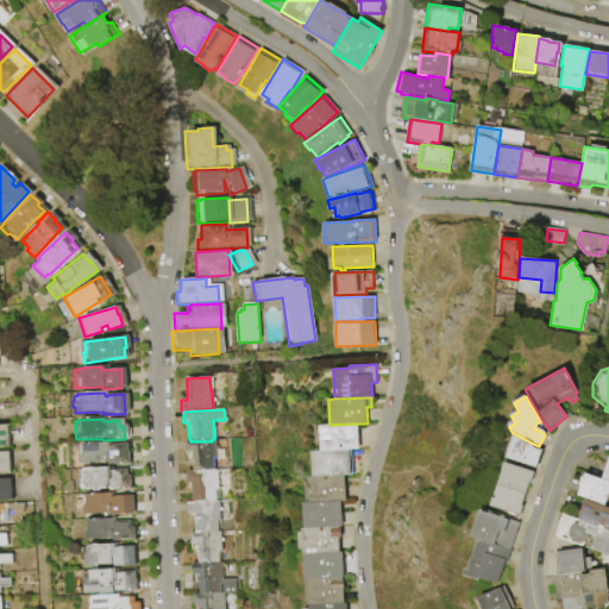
[(330,425),(358,424),(359,449),(352,450),(322,451),(321,425),(330,425)]
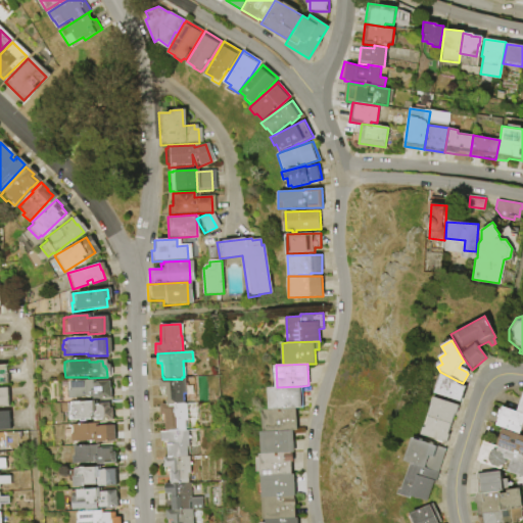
[(433,394),(440,374),(458,381),(457,384),(466,387),(461,403),(442,397),(442,396),(433,394)]
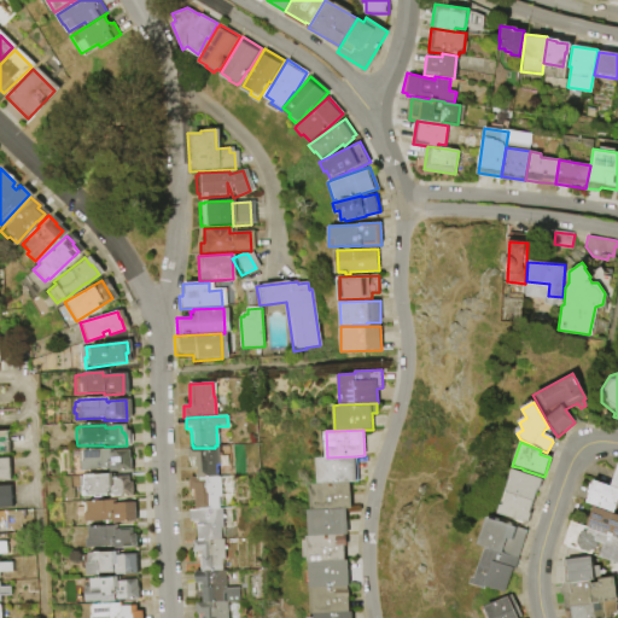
[(193,448),(215,448),(217,448),(219,467),(216,467),(216,478),(196,479),(194,464),(188,464),(188,460),(187,460),(187,449),(193,448)]
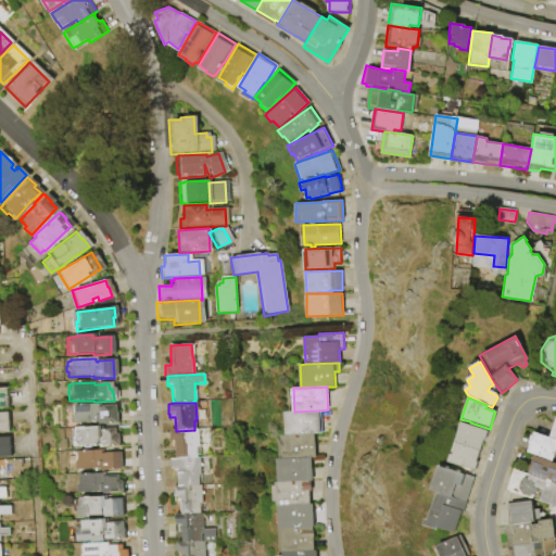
[(72,406),(96,405),(96,409),(99,409),(99,406),(113,406),(114,425),(96,426),(96,424),(71,425),(70,408),(72,407),(72,406)]
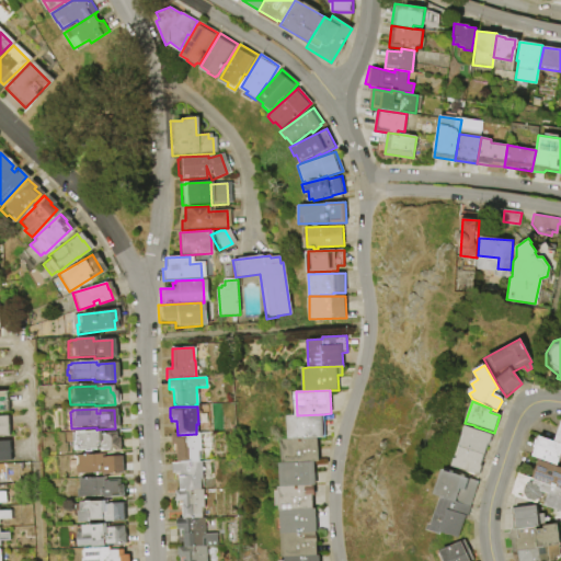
[(297,415),(324,414),(325,437),(318,437),(290,438),(289,415),(297,415)]
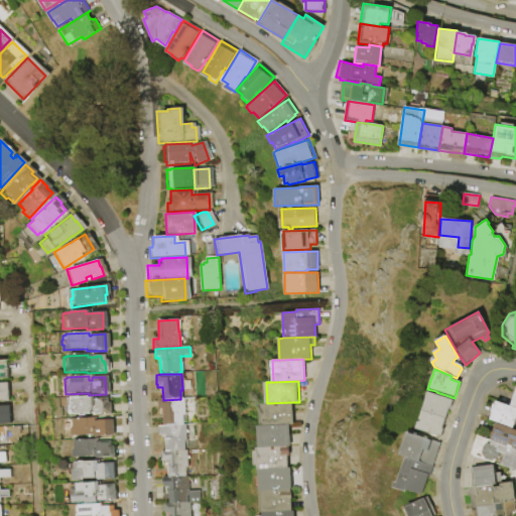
[(0,384),(7,384),(8,402),(0,402),(0,384)]
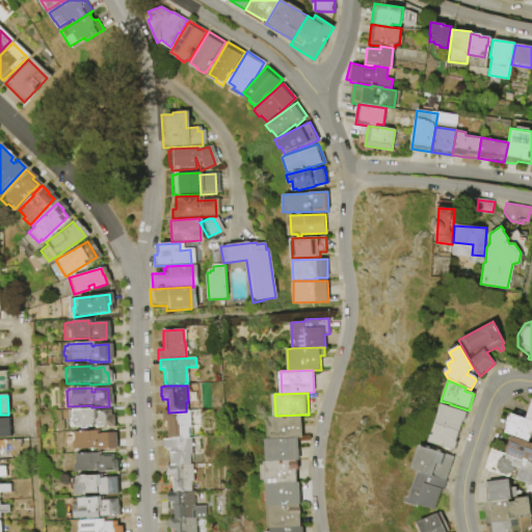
[(435,424),(440,413),(437,413),(440,405),(467,413),(463,422),(462,421),(459,431),(435,424)]
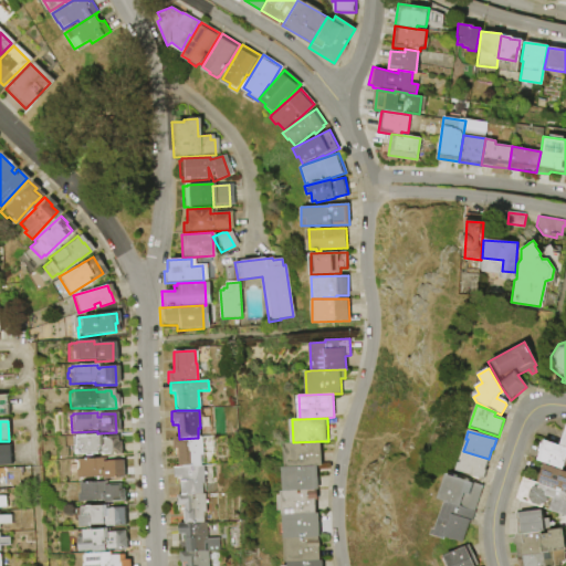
[(73,456),(73,447),(70,447),(69,438),(75,438),(75,437),(79,436),(79,438),(96,436),(96,435),(100,435),(100,439),(103,439),(103,438),(114,438),(114,443),(117,443),(117,456),(98,457),(98,454),(90,454),(90,457),(85,457),(85,456),(73,456)]
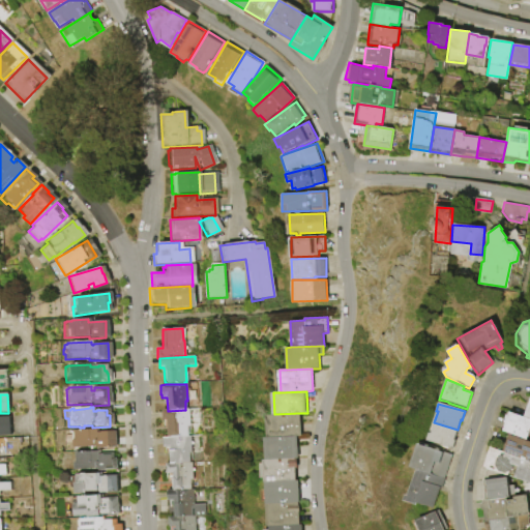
[(168,411),(185,410),(199,410),(199,427),(188,427),(189,437),(167,438),(166,421),(163,421),(162,411),(168,411)]
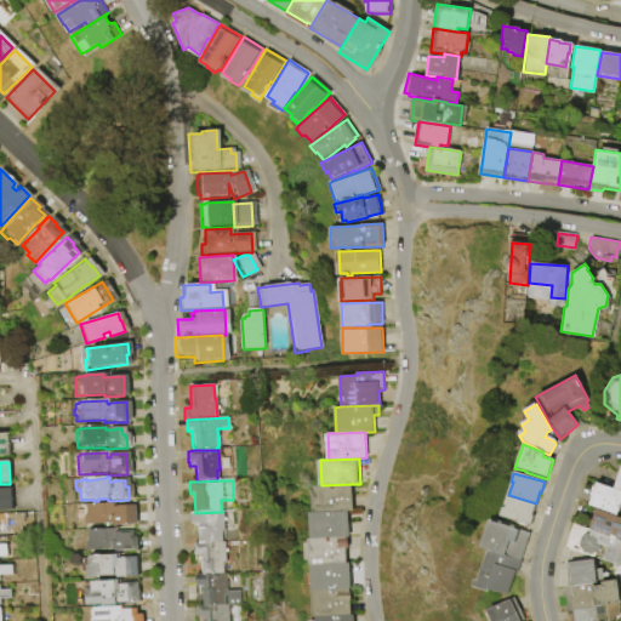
[(611,488),(620,490),(620,494),(614,513),(586,503),(591,490),(590,489),(591,485),(592,486),(594,482),(611,488)]
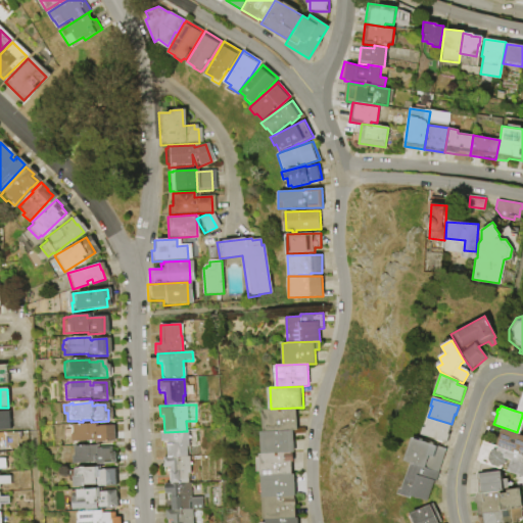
[(271,409),(296,408),(297,430),(293,430),(265,431),(264,410),(271,409)]
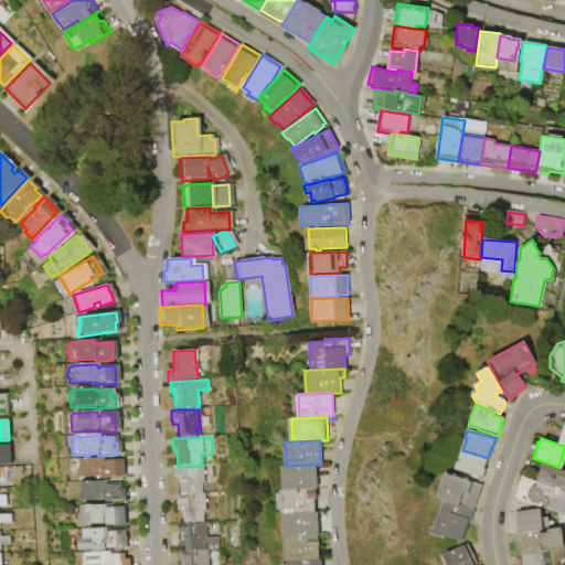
[(0,445),(9,445),(10,466),(0,466),(0,445)]
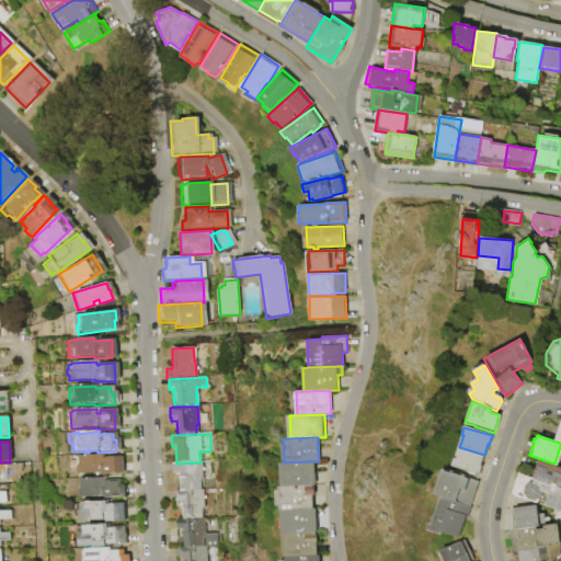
[(451,467),(454,459),(456,460),(456,459),(459,448),(483,456),(480,466),(482,467),(480,476),(451,467)]
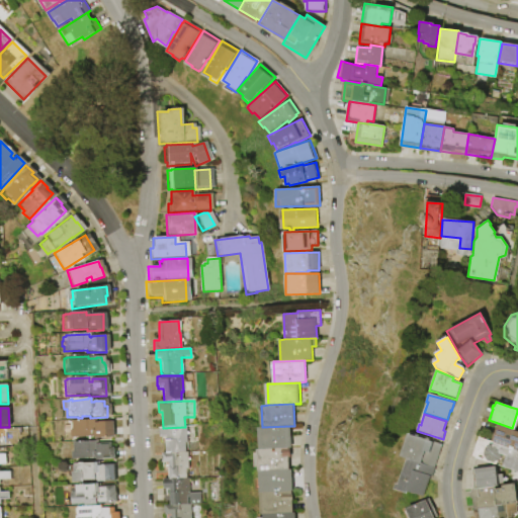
[(68,438),(67,423),(70,423),(70,421),(91,420),(91,423),(109,422),(110,437),(109,438),(91,439),(91,437),(68,438)]
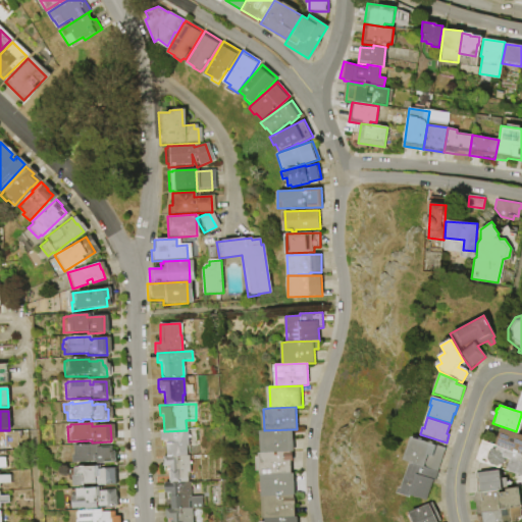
[(500,426),(521,434),(521,455),(493,445),(500,426)]
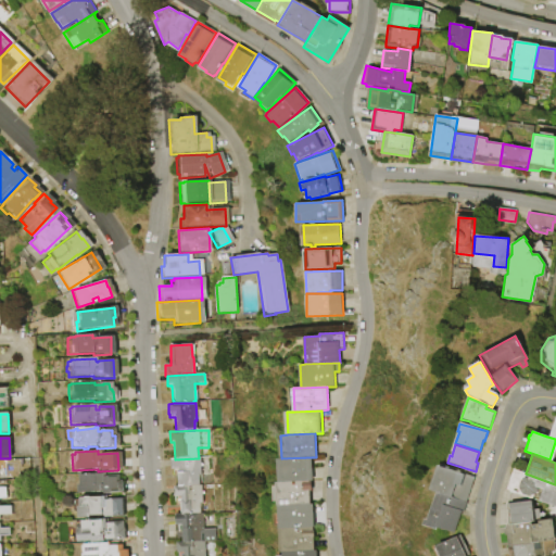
[(281,458),(312,457),(313,481),(312,481),(280,482),(279,458),(281,458)]
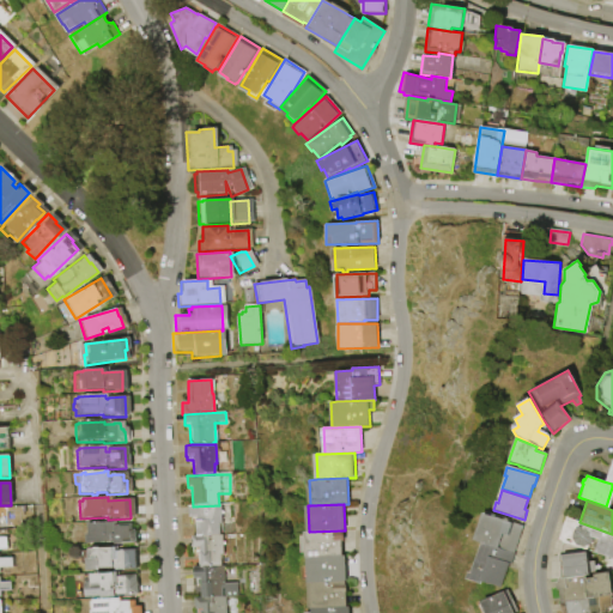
[(193,507),(219,505),(220,526),(218,526),(218,536),(195,538),(195,522),(196,522),(196,519),(188,519),(188,507),(193,507)]
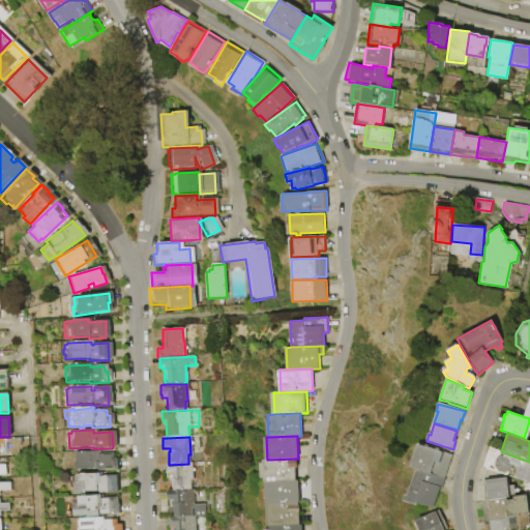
[(416,470),(410,468),(417,445),(451,455),(444,479),(416,470)]
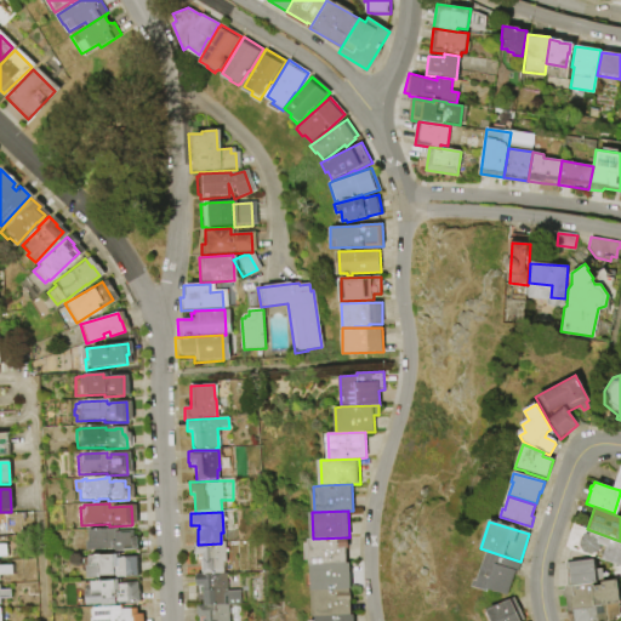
[(587,529),(620,541),(617,546),(620,547),(619,551),(620,551),(620,565),(614,564),(600,560),(607,546),(599,543),(597,550),(593,551),(593,554),(565,546),(574,524),(587,529)]
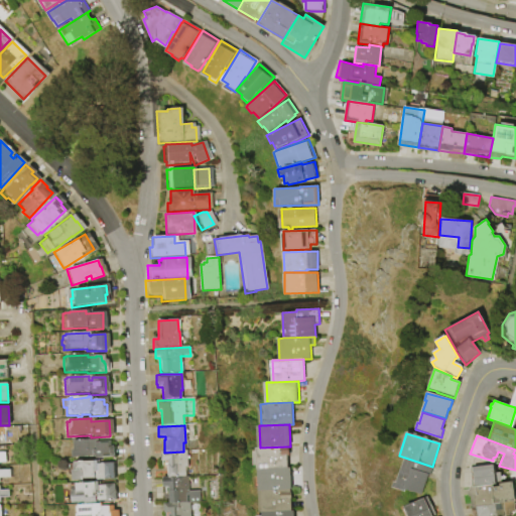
[(70,459),(69,450),(68,442),(71,442),(71,441),(92,440),(92,443),(96,443),(96,442),(107,441),(107,446),(109,446),(109,447),(110,447),(111,457),(110,457),(110,459),(93,459),(92,458),(70,459)]
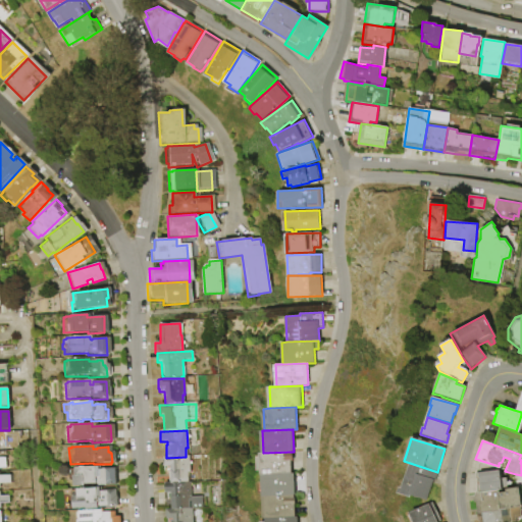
[(263,453),(293,452),(294,461),(291,461),(292,473),(263,474),(262,474),(262,470),(257,470),(256,457),(261,457),(261,453),(263,453)]
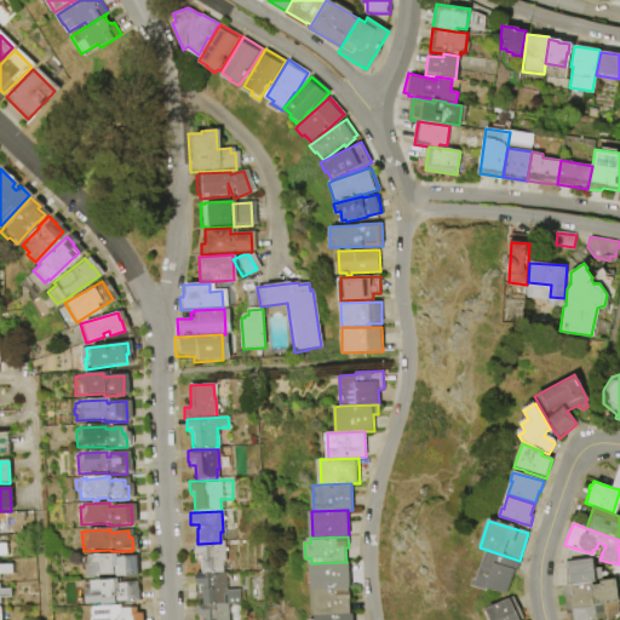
[(197,544),(220,543),(224,543),(224,563),(222,563),(223,573),(201,574),(200,574),(199,561),(201,561),(201,555),(193,555),(193,544),(197,544)]
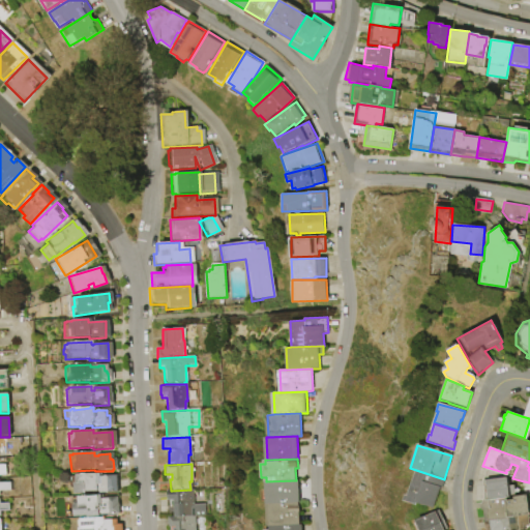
[(434,509),(417,504),(417,506),(404,502),(406,495),(408,496),(416,470),(444,479),(440,493),(439,492),(434,509)]
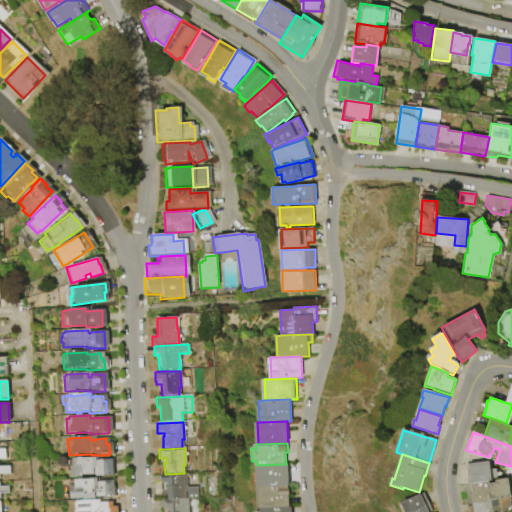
[(71,459),(93,458),(93,461),(96,461),(96,460),(109,459),(110,476),(93,477),(93,475),(80,475),(80,478),(70,478),(69,467),(71,467),(71,459)]
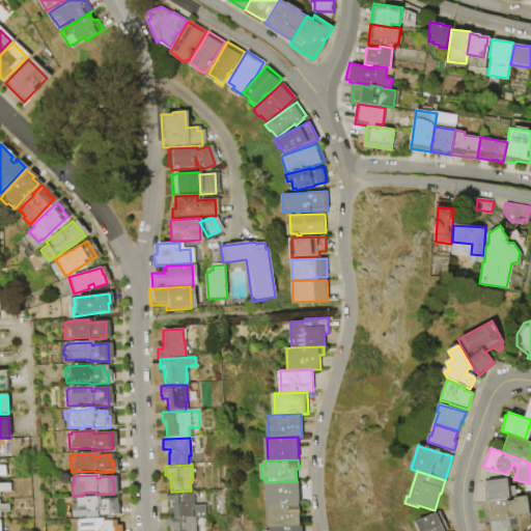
[(506,497),(484,500),(483,492),(484,491),(483,481),(510,478),(510,486),(513,485),(514,495),(509,496),(509,497),(506,497)]
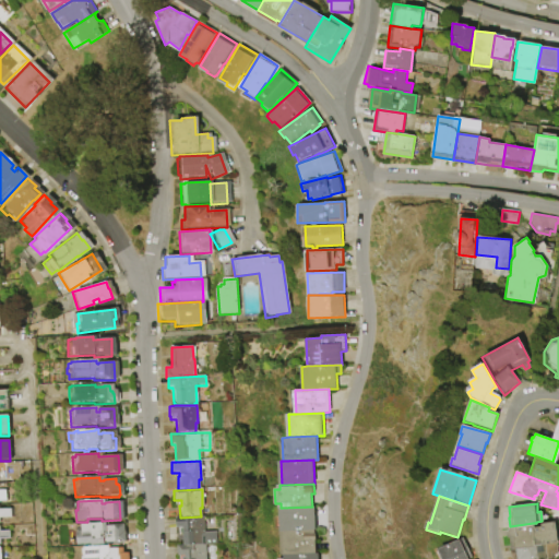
[(312,507),(316,507),(316,531),(283,532),(282,528),(276,528),(276,516),(282,515),(282,508),(312,507)]
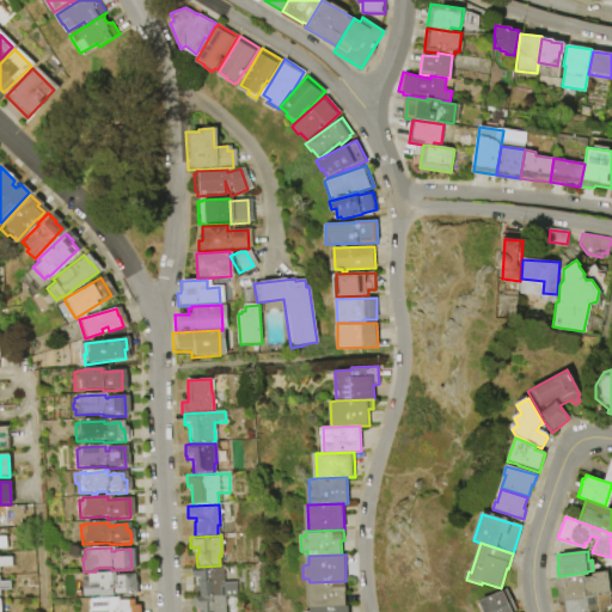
[(0,558),(10,558),(11,568),(0,568),(0,558)]
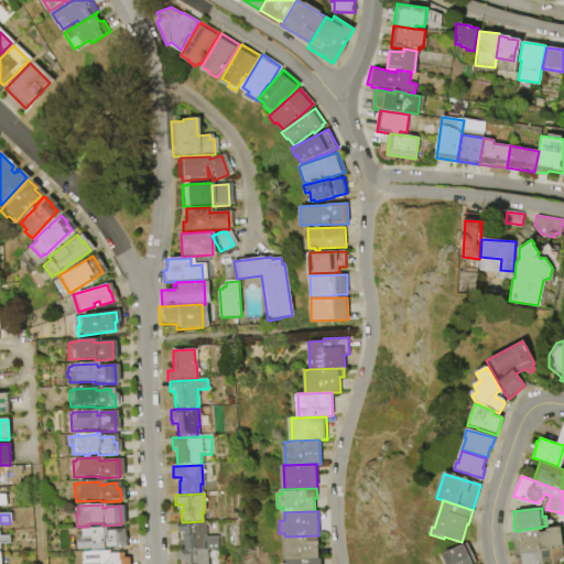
[(177,533),(177,523),(183,522),(184,523),(194,523),(194,522),(205,522),(206,538),(217,538),(217,550),(206,551),(205,543),(203,543),(204,551),(184,551),(183,537),(184,537),(184,533),(177,533)]
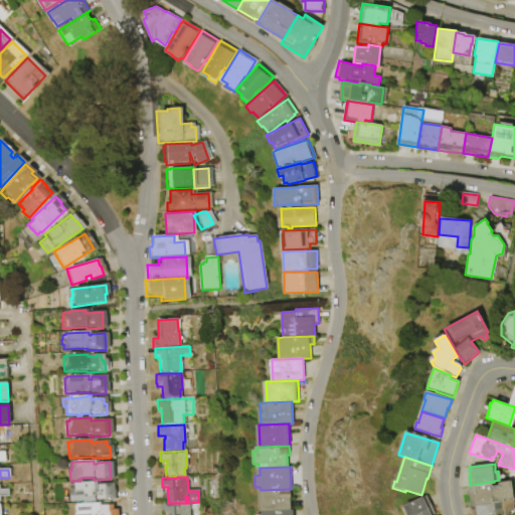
[(469,504),(468,494),(466,494),(465,488),(465,487),(467,487),(467,485),(470,485),(491,482),(491,485),(498,485),(498,482),(511,481),(513,499),(511,500),(469,504)]
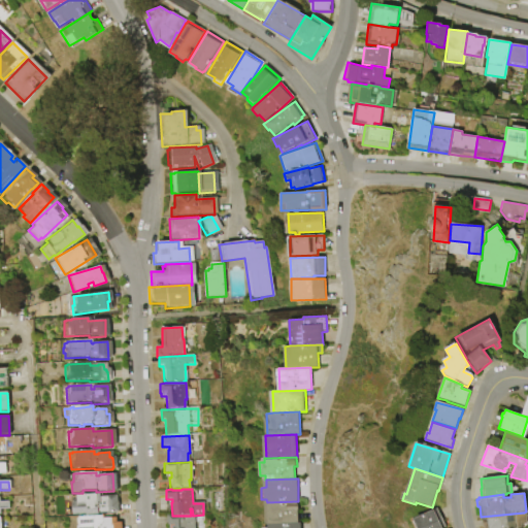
[(74,495),(97,494),(97,498),(103,498),(103,496),(113,496),(113,503),(114,503),(114,513),(97,514),(97,512),(95,512),(95,515),(84,516),(84,515),(71,516),(70,503),(75,503),(74,495)]
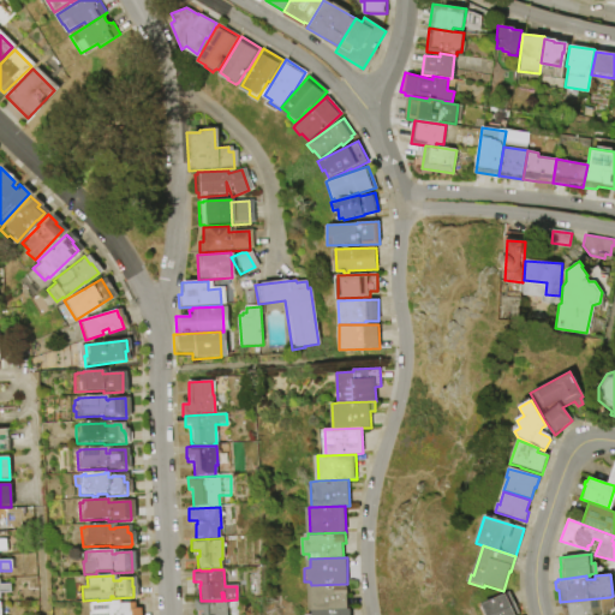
[(311,585),(347,584),(348,609),(315,610),(311,610),(311,585)]
